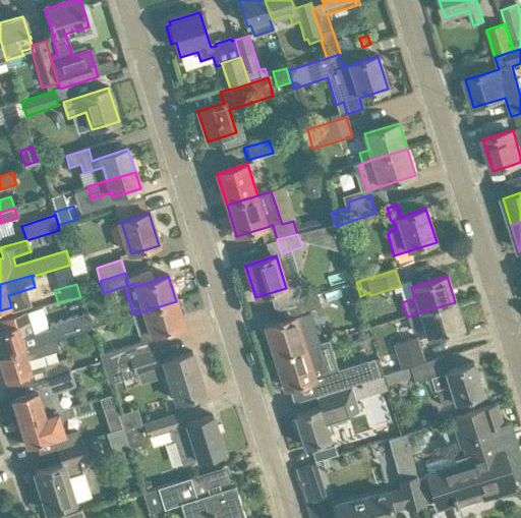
[(296,301),(300,313),(326,305),(322,293),(296,301)]
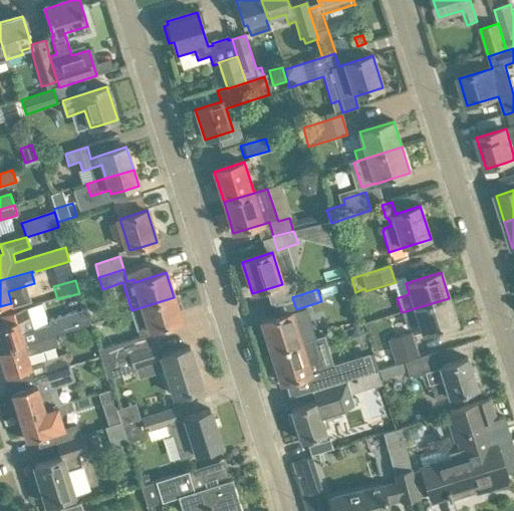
[(149,348),(145,337),(152,335),(151,331),(182,321),(174,297),(132,310),(122,313),(132,340),(98,351),(101,363),(129,355),(149,348)]
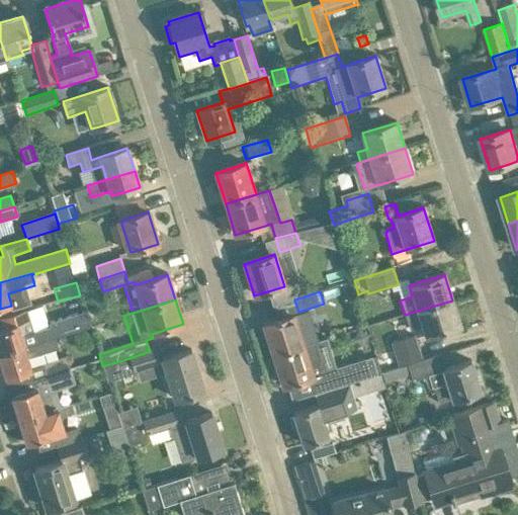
[(425,337),(441,332),(460,326),(452,301),(405,315),(410,332),(422,328),(425,337)]
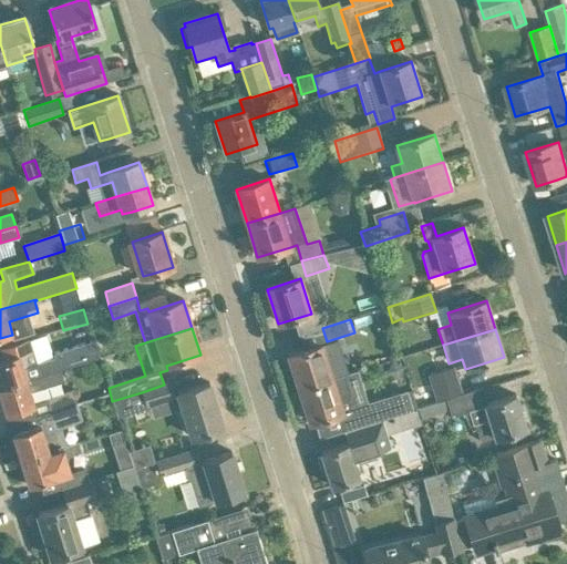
[(0,389),(61,370),(79,365),(75,352),(38,363),(30,340),(0,349),(0,350),(3,360),(0,360),(0,389)]
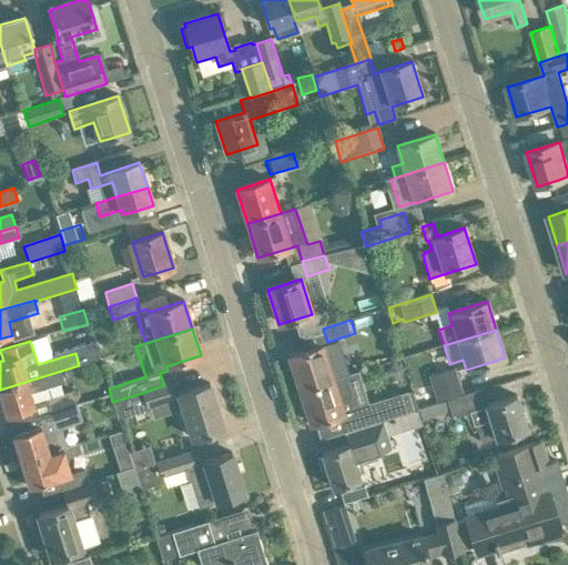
[(338,355),(326,359),(322,345),(290,356),(301,391),(345,375),(338,355)]
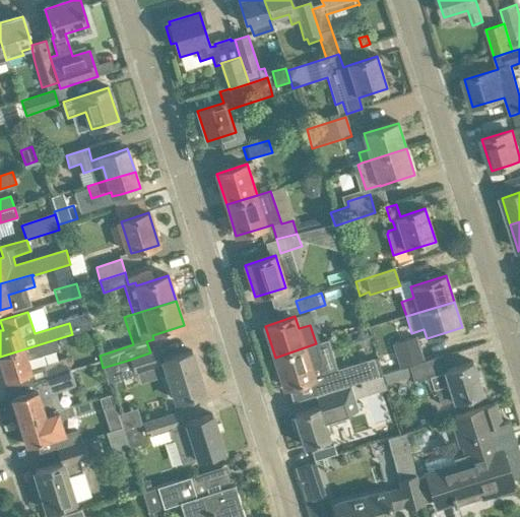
[(383,375),(423,363),(415,337),(393,344),(395,356),(379,361),(383,375)]
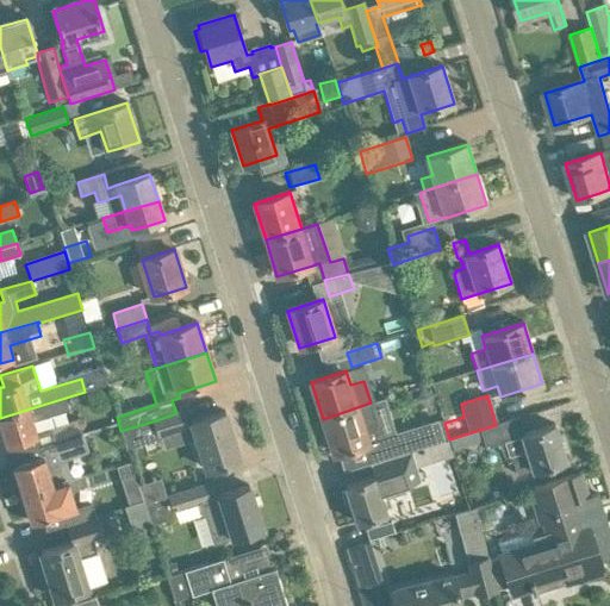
[(38,437),(33,423),(70,411),(66,398),(0,418),(0,424),(7,447),(38,437)]
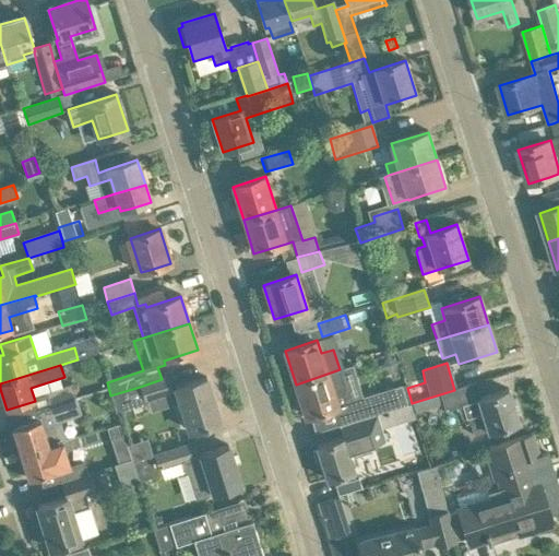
[(337,406),(335,398),(344,395),(346,389),(340,369),(296,385),(306,417),(334,409),(340,426),(412,403),(407,388),(406,388),(405,385),(337,406)]
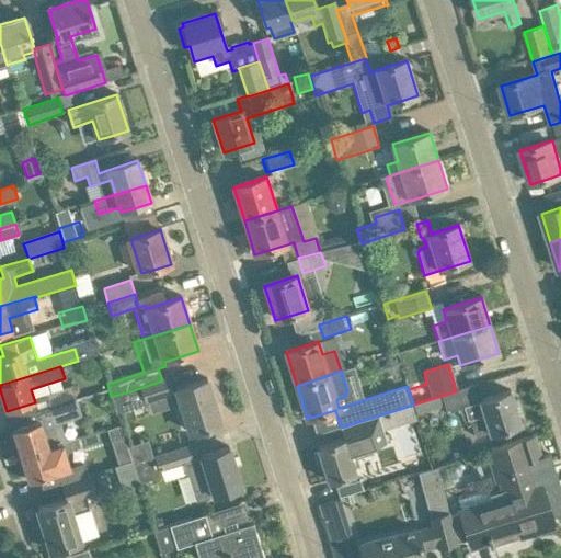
[(140,388),(111,397),(116,417),(149,407),(146,398),(172,390),(169,378),(162,380),(140,388)]
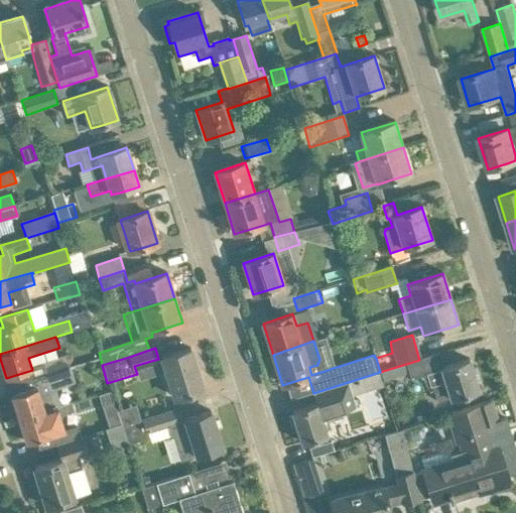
[(174,399),(204,390),(198,373),(195,374),(187,352),(190,351),(190,350),(162,358),(174,399)]
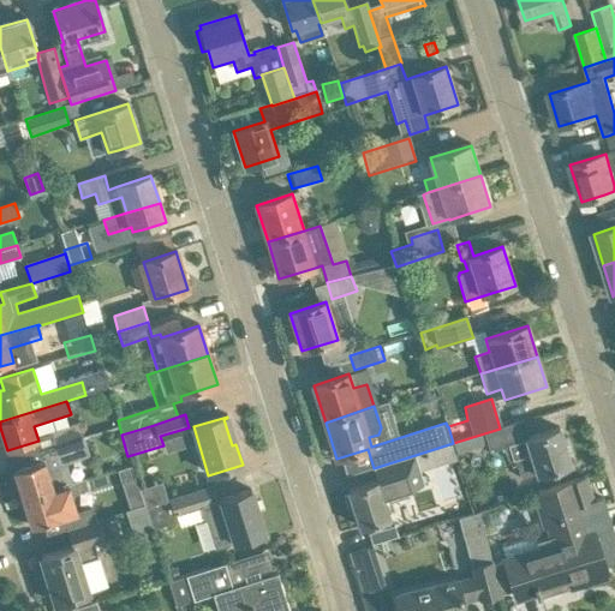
[(521,480),(548,472),(571,465),(559,429),(529,438),(523,421),(500,429),(453,443),(457,454),(488,445),(490,453),(503,448),(508,462),(514,460),(515,460),(521,480)]
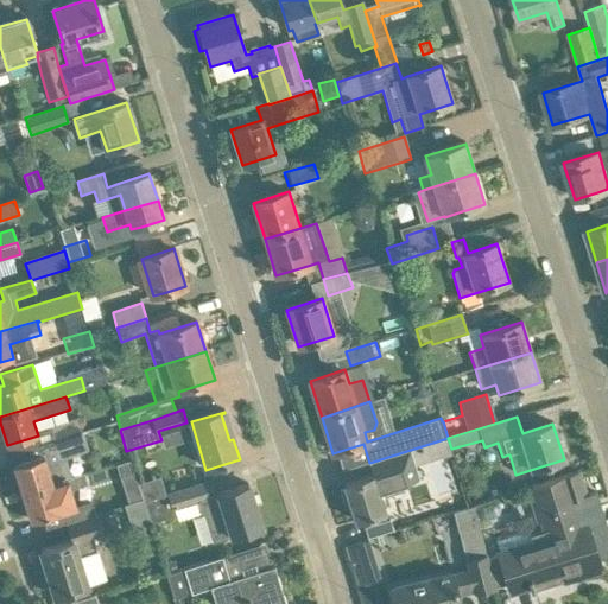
[(77,419),(50,427),(55,442),(81,432),(77,419)]
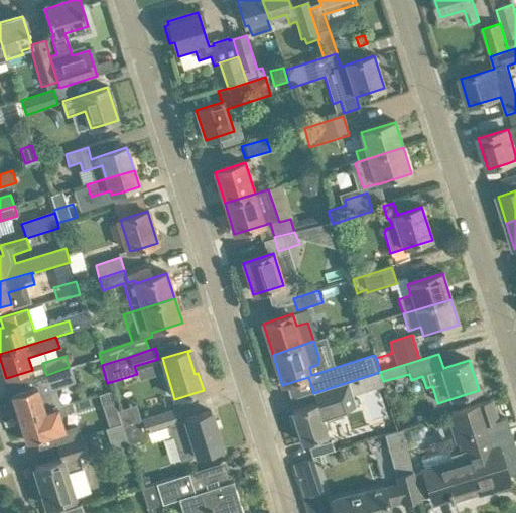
[(19,419),(71,403),(70,403),(59,406),(54,389),(74,382),(69,367),(46,375),(45,375),(33,379),(36,389),(11,396),(19,419)]
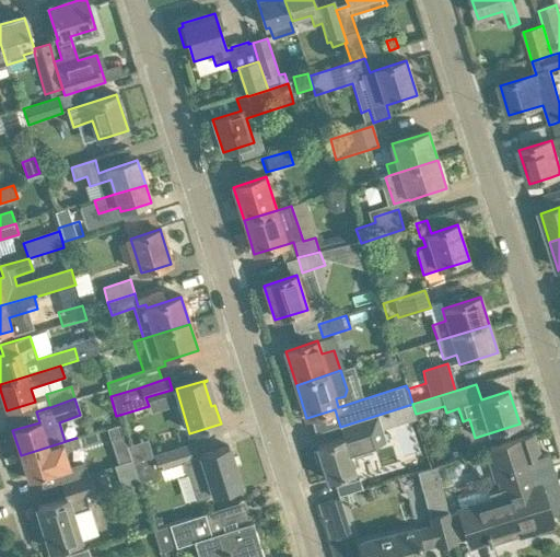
[(385,422),(416,414),(412,404),(340,427),(343,439),(316,448),(317,451),(313,452),(316,465),(322,463),(327,482),(356,473),(351,460),(373,453),(371,448),(386,443),(380,422),(384,421),(385,422)]
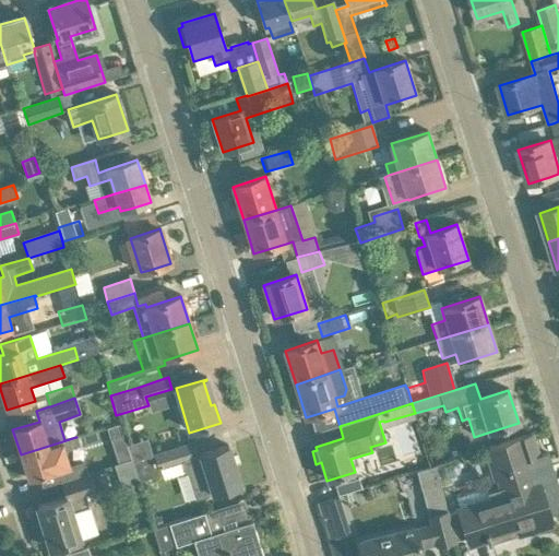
[(533,482),(526,462),(539,459),(532,435),(488,449),(503,497),(460,511),(460,512),(448,515),(454,541),(467,536),(470,545),(473,544),(474,546),(487,542),(488,544),(491,543),(490,539),(527,527),(530,532),(551,525),(537,481),(533,482)]
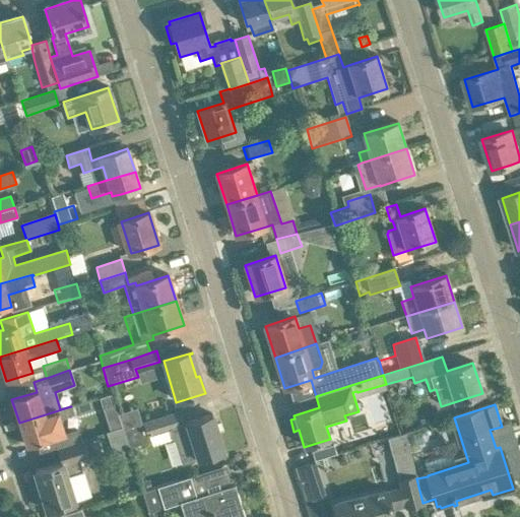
[(26,447),(46,441),(65,434),(60,419),(73,414),(71,406),(19,423),(26,447)]
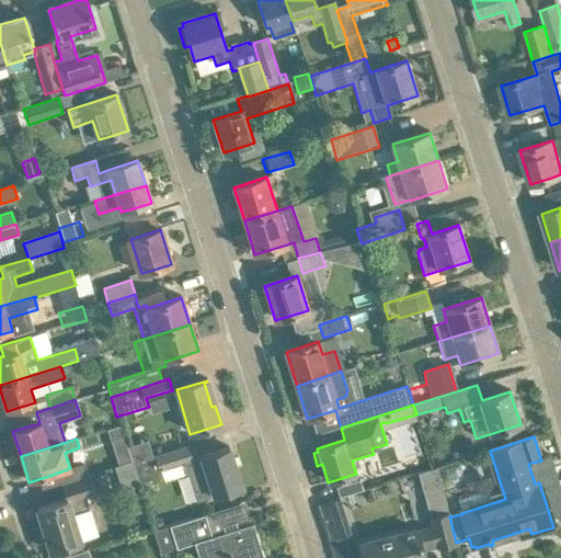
[(199,501),(220,494),(241,488),(229,448),(193,459),(189,446),(133,465),(137,481),(139,486),(164,477),(162,471),(187,463),(199,501)]
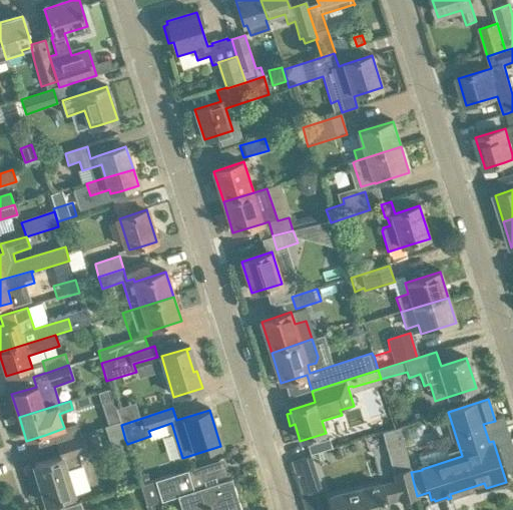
[(108,426),(104,427),(112,448),(127,444),(125,440),(121,425),(120,422),(112,425),(108,426)]
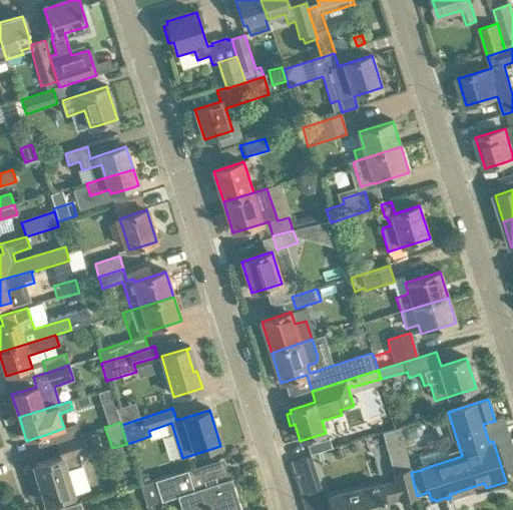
[(400,429),(383,433),(387,450),(405,446),(400,429)]
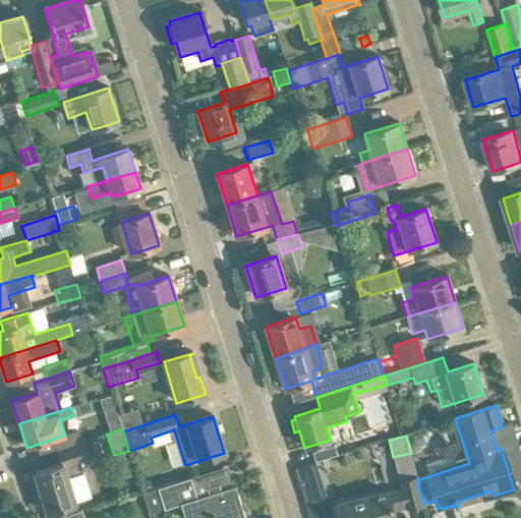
[(91,499),(80,462),(91,459),(84,442),(58,450),(62,465),(54,467),(35,473),(47,512),(66,506),(91,499)]
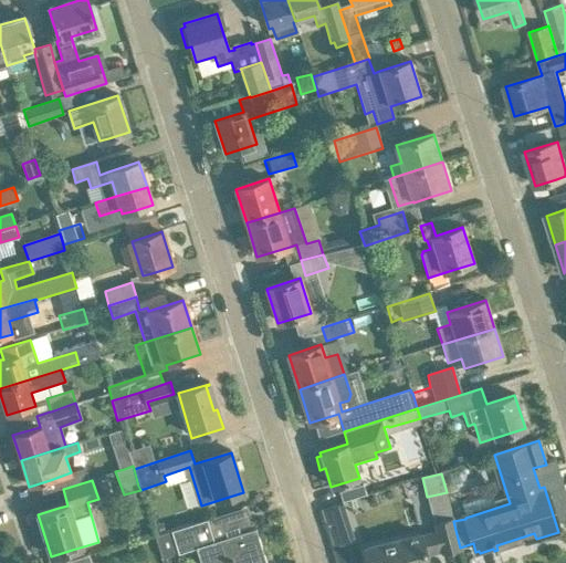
[(342,503),(321,510),(333,548),(354,541),(342,503)]
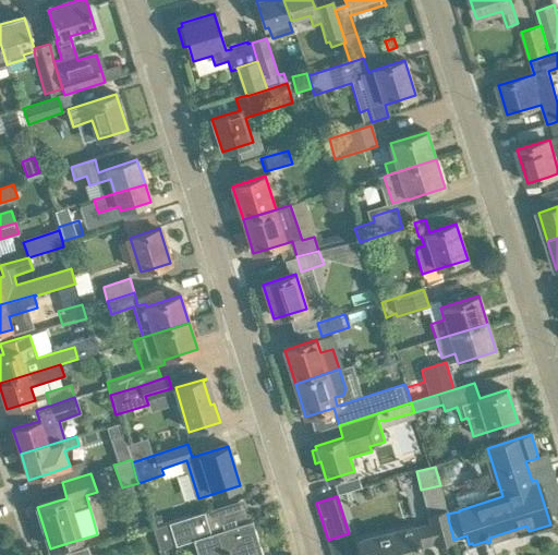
[(453,540),(447,514),(447,510),(427,516),(431,529),(416,533),(415,529),(359,543),(361,554),(422,554),(420,545),(434,541),(435,546),(455,541),(453,540)]
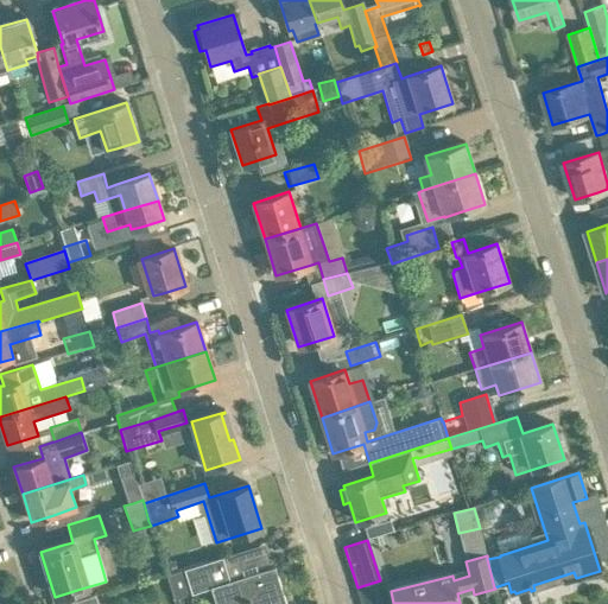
[(286,603),(274,567),(229,582),(222,558),(183,570),(184,573),(176,576),(175,572),(172,572),(178,587),(188,584),(191,596),(211,590),(215,603),(286,603)]
